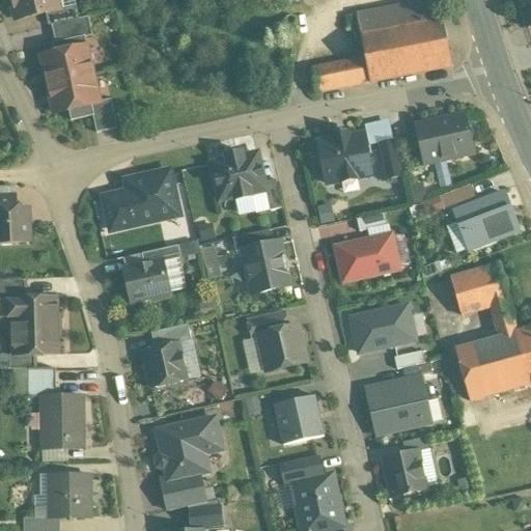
[(12,0),(15,8),(21,7),(23,19),(46,15),(58,11),(57,10),(55,0),(12,0)]
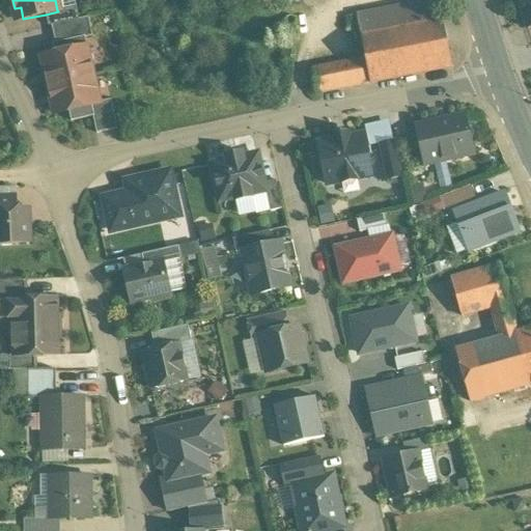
[(438,0),(430,0),(357,15),(365,59),(370,84),(451,67),(438,0)]
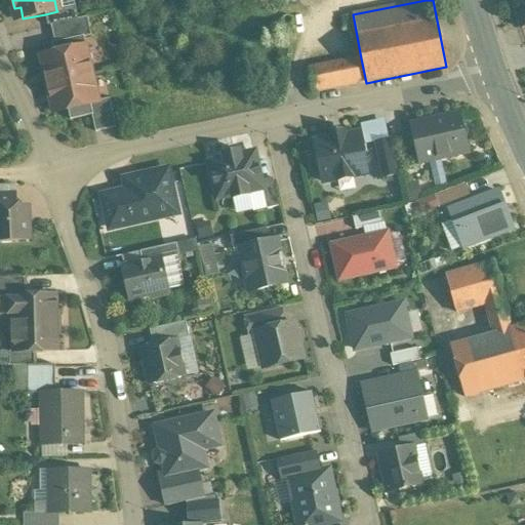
[(524,0),(512,0),(522,29),(524,28),(524,0)]
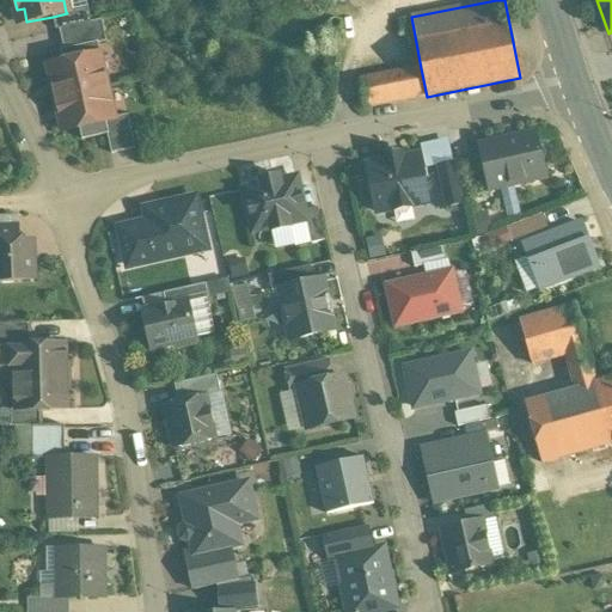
[(87,7),(66,12),(67,13),(53,17),(56,30),(59,30),(91,23),(87,7)]
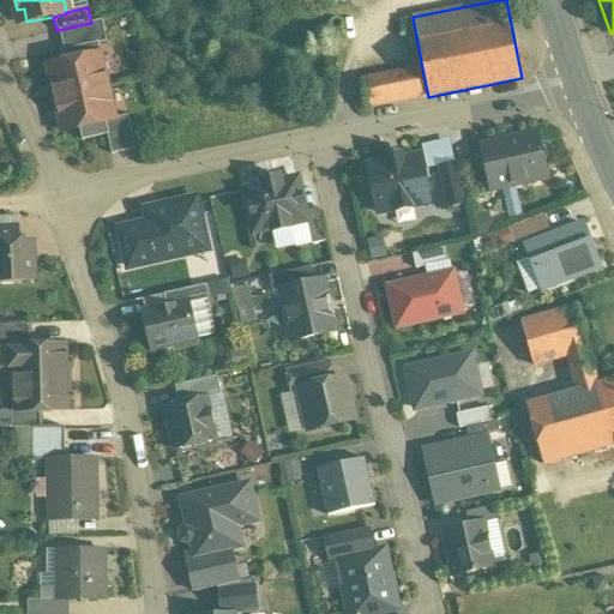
[(336,22),(333,26),(336,31),(341,32),(344,31),(347,26),(344,22),(339,19),(336,22)]
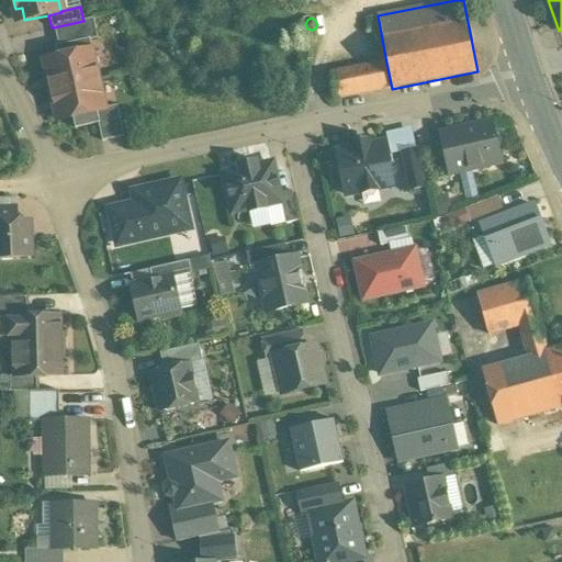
[(83,21),(54,27),(58,46),(80,41),(80,43),(90,41),(98,38),(93,19),(83,21)]
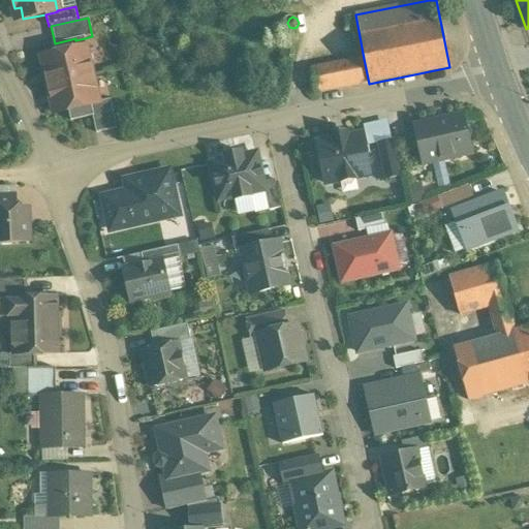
[(294,38),(296,34),(294,30),(290,29),(286,30),(284,34),(286,38),(290,40),(294,38)]
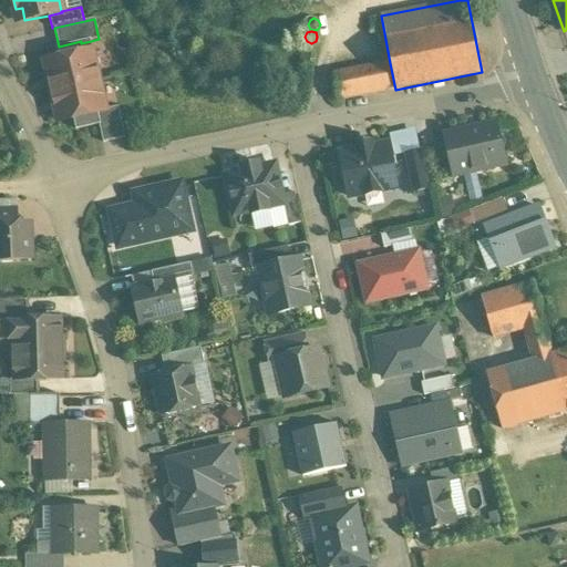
[(59,47),(55,47),(59,58),(44,61),(51,91),(100,81),(91,41),(81,43),(81,41),(59,47)]
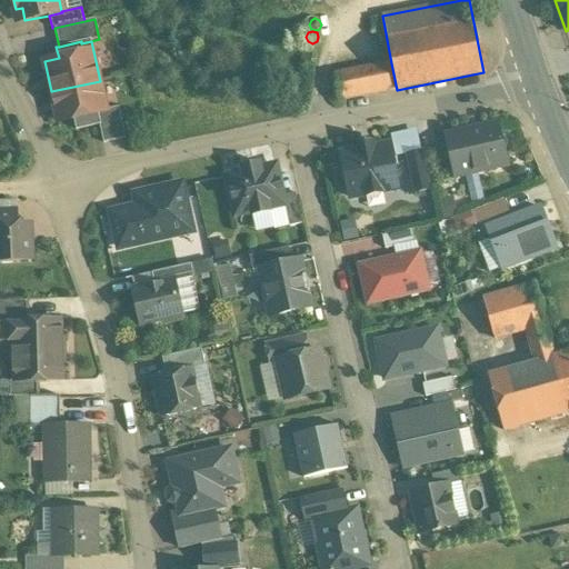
[(391,63),(335,75),(339,101),(397,90),(391,63)]
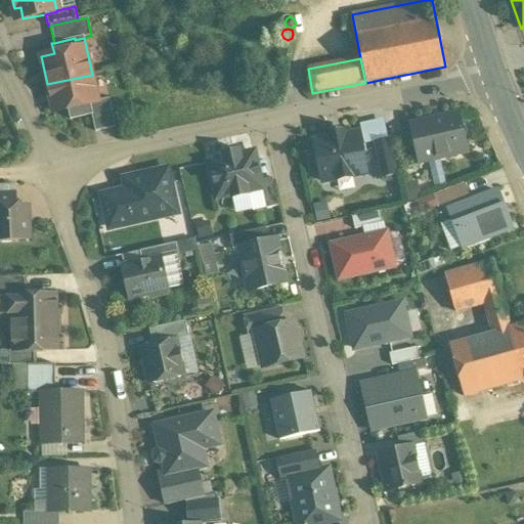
[(92,75),(47,84),(53,113),(68,110),(98,102),(98,101),(92,75)]
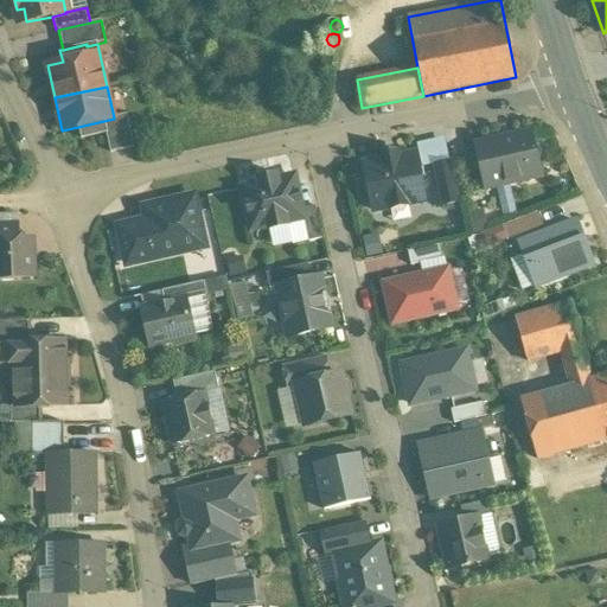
[(126,114),(114,117),(114,119),(78,127),(81,139),(106,133),(110,153),(134,148),(126,114)]
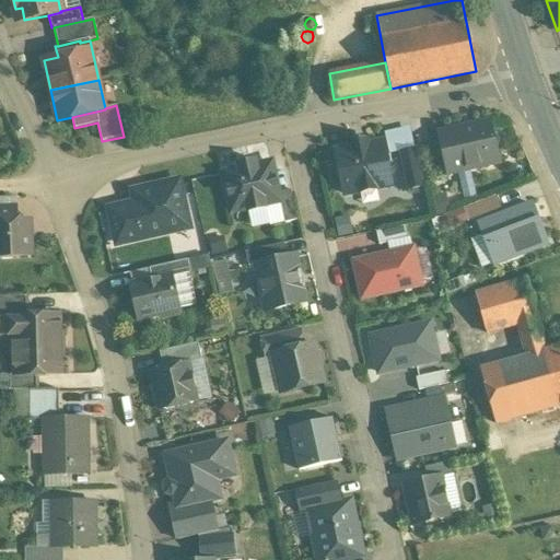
[(491,124),(439,136),(446,168),(461,165),(469,170),(478,168),(481,164),(499,160),(491,124)]
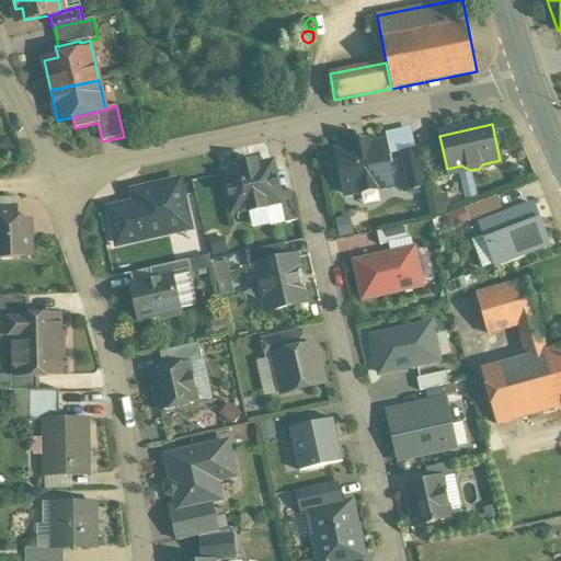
[(384,142),(336,151),(340,169),(335,175),(342,181),(344,190),(359,186),(361,193),(377,190),(376,183),(391,180),(384,142)]
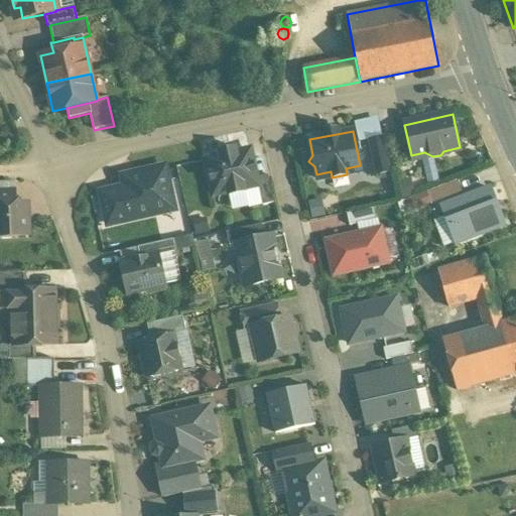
[(383,137),(368,141),(376,176),(391,172),(383,137)]
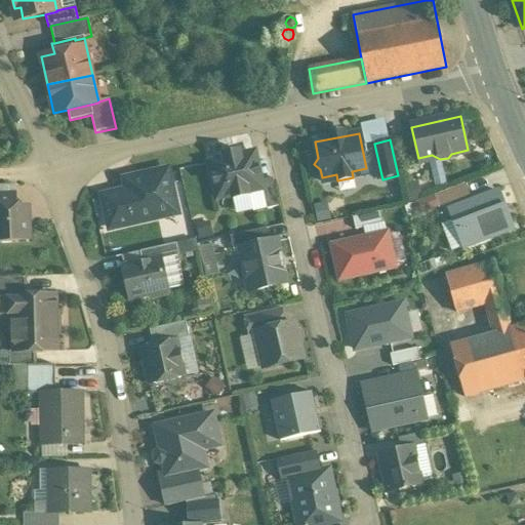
[(254,153),(210,163),(217,195),(231,192),(233,198),(249,195),(248,192),(263,189),(260,180),(254,153)]
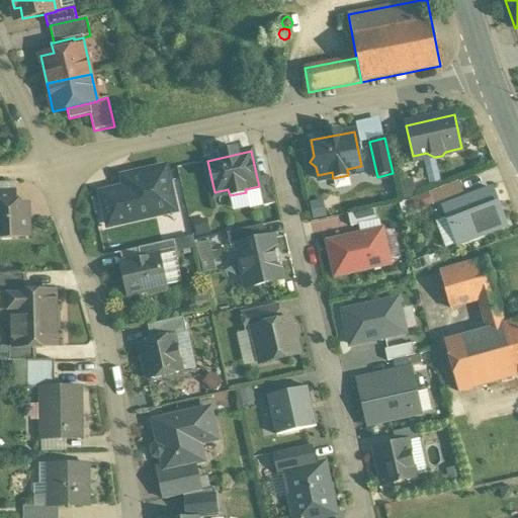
[(166,172),(153,175),(148,172),(141,173),(138,178),(139,184),(124,187),(124,188),(132,220),(132,221),(156,214),(154,209),(174,204),(166,172)]
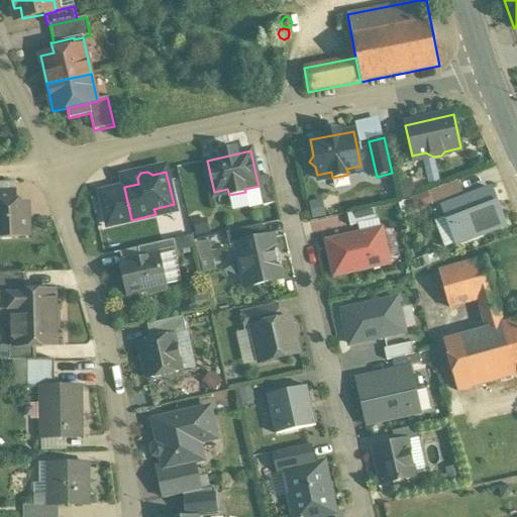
[(269,176),(256,178),(259,186),(263,206),(275,203),(269,176)]
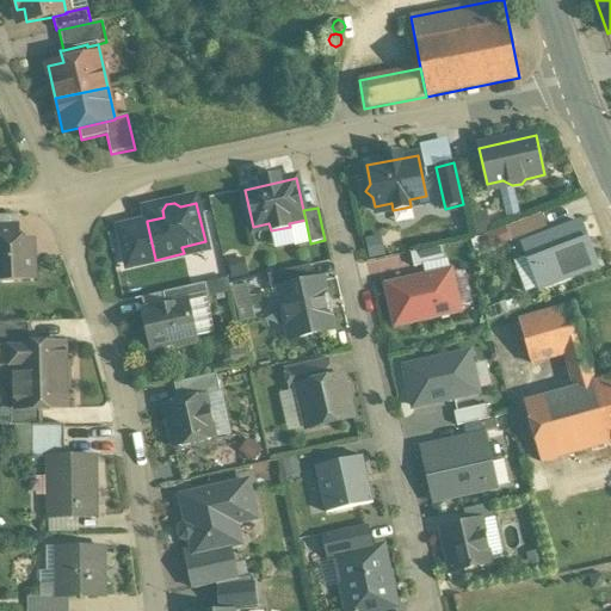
[(511,241),(548,228),(542,214),(506,228),(511,241)]
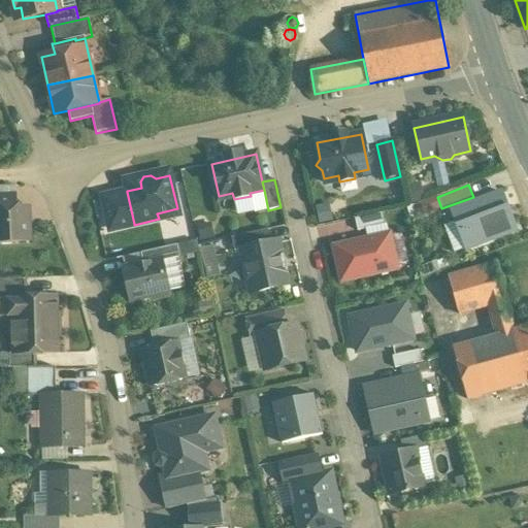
[(15,187),(0,187),(0,199),(15,199),(15,187)]
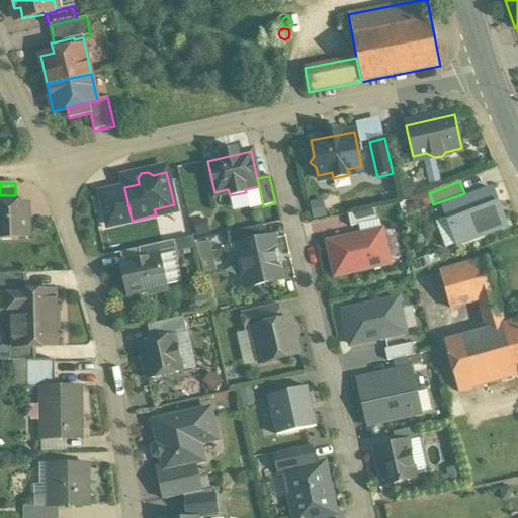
[(493,186),(441,206),(445,219),(455,245),(457,248),(509,228),(493,186)]
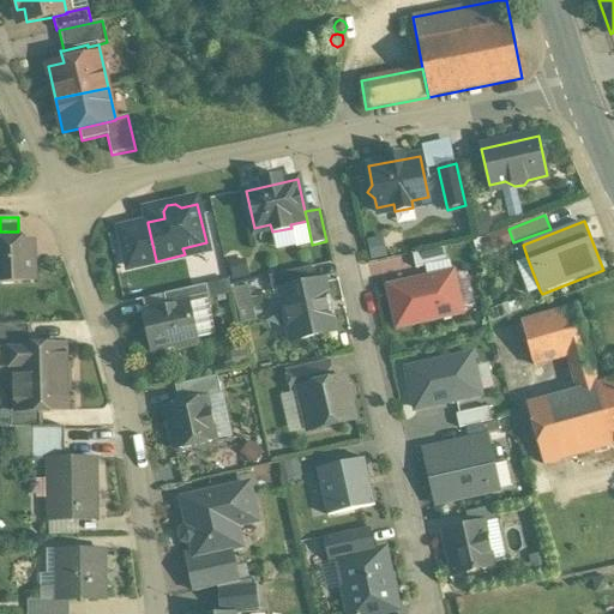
[(148,223),(120,230),(128,266),(156,260),(148,223)]
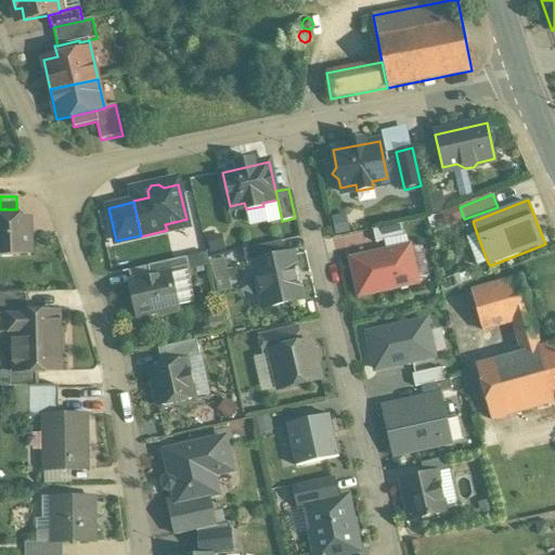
[(437,230),(464,219),(460,207),(431,218),(437,230)]
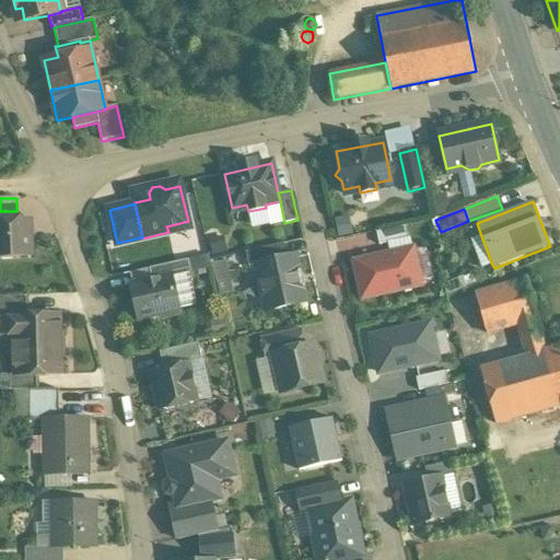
[(16,211),(0,211),(0,257),(30,256),(27,220),(21,220),(18,218),(16,211)]
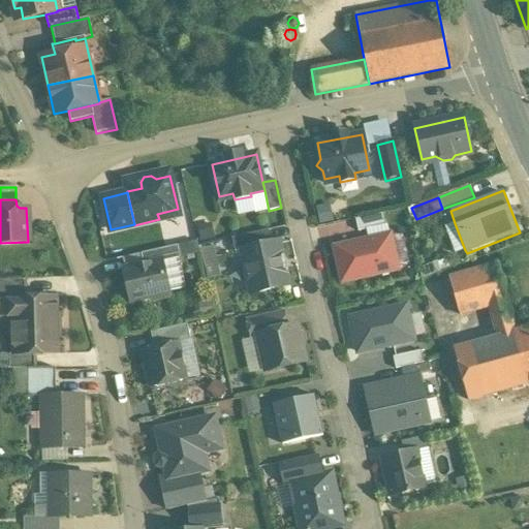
[(386,225),(383,213),(355,220),(358,231),(386,225)]
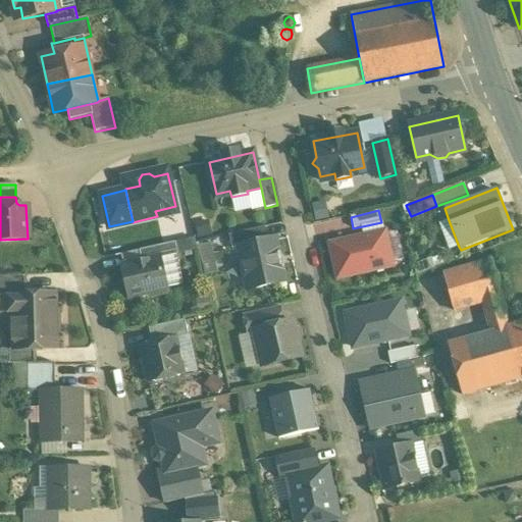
[(449,220),(439,223),(450,250),(459,247),(449,220)]
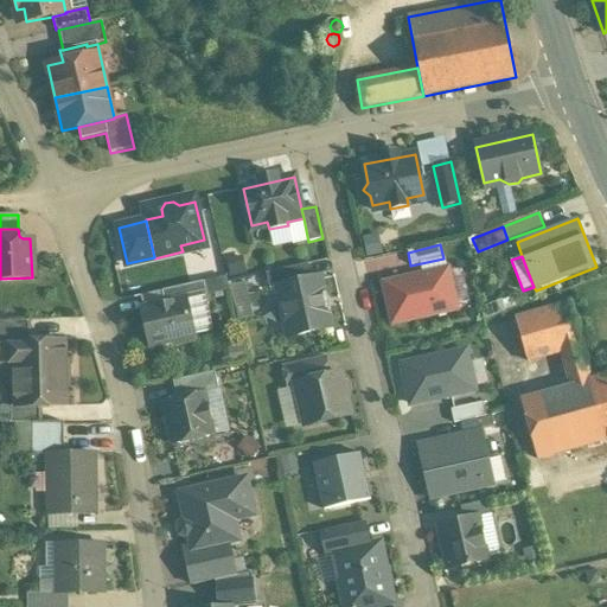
[(276,287),(312,279),(307,263),(266,273),(269,288),(276,287)]
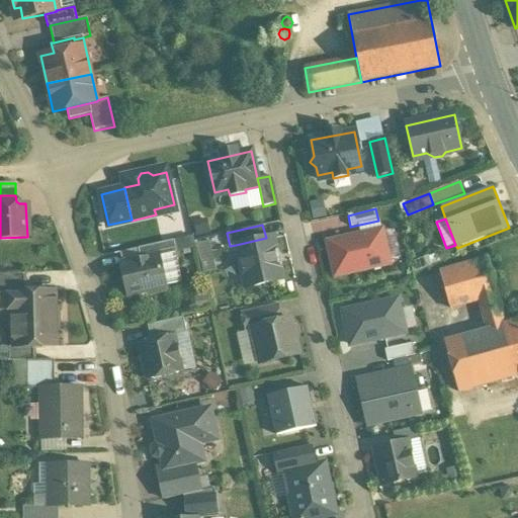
[(390,264),(382,230),(327,242),(335,276),(390,264)]
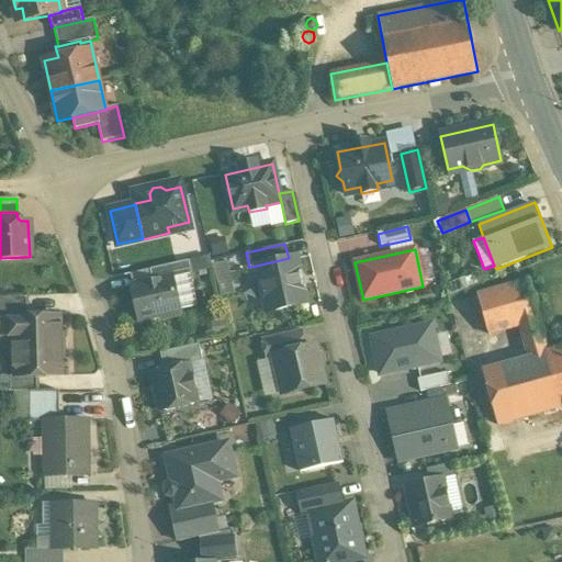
[(194,259),(197,270),(215,266),(213,256),(194,259)]
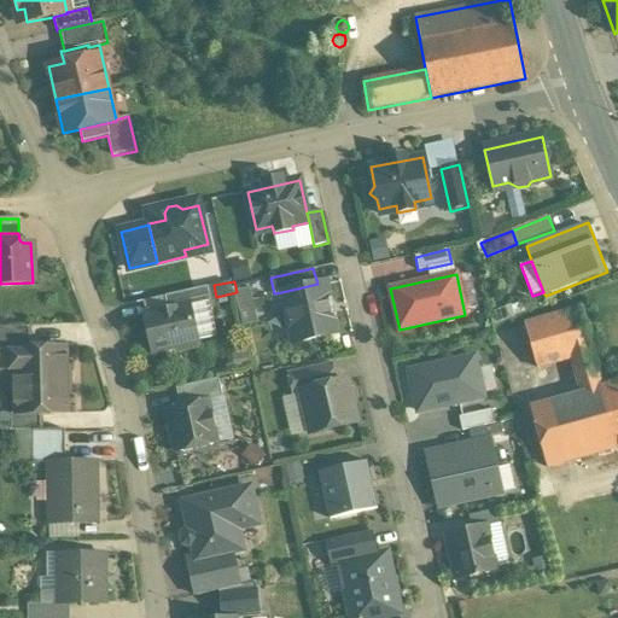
[(318,284),(281,292),(284,304),(290,313),(293,324),(290,333),(292,344),(337,333),(336,322),(327,314),(326,304),(330,293),(326,283),(318,284)]
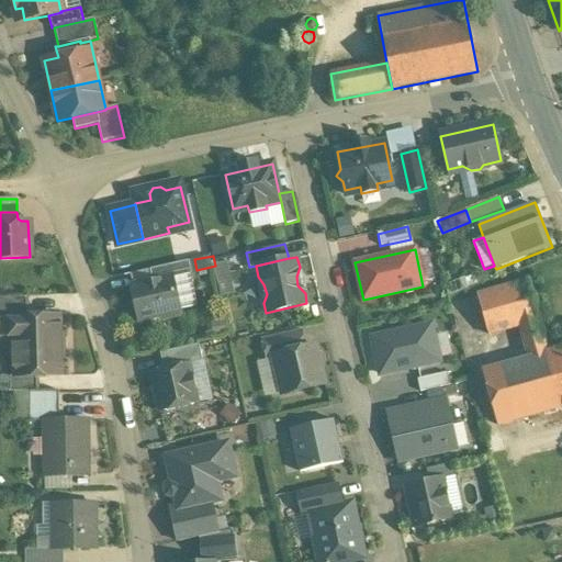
[(189,261),(150,270),(153,282),(172,278),(172,279),(191,274),(189,261)]
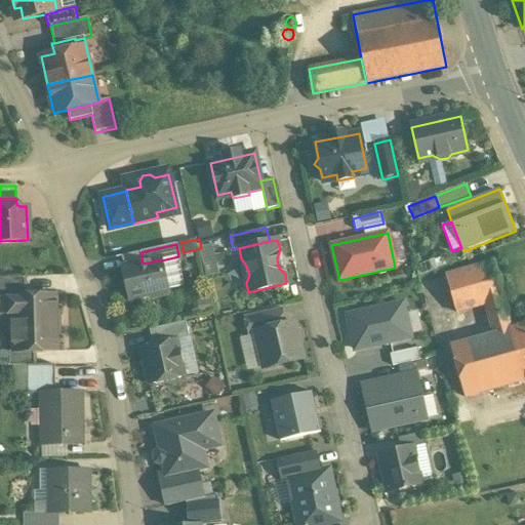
[(143,264),(123,269),(129,298),(150,294),(151,298),(166,294),(165,290),(168,290),(161,260),(161,259),(143,264)]
